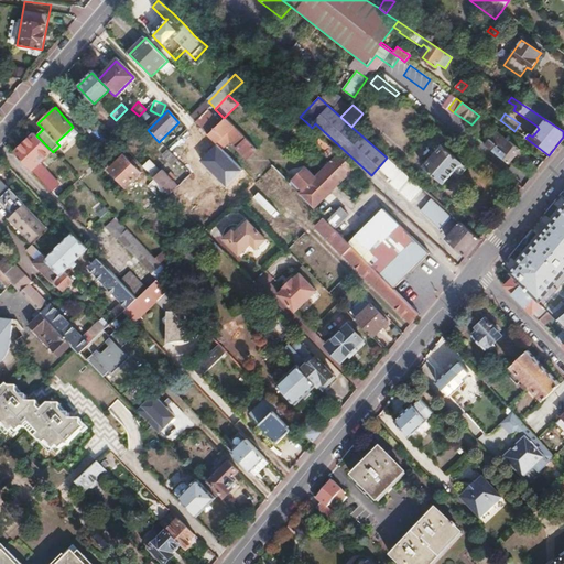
[(300,117),(290,128),(295,132),(305,121),(300,117)]
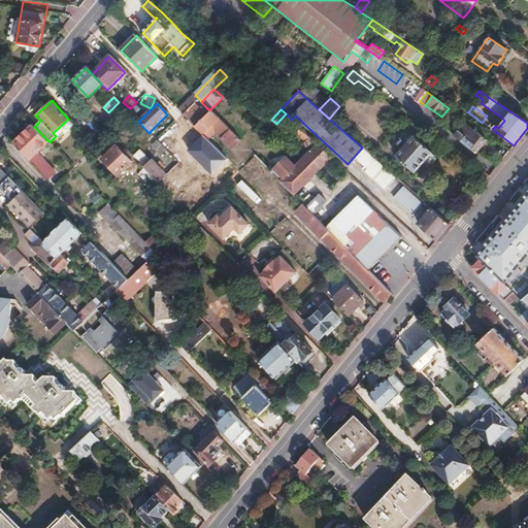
[(211,111),(195,127),(207,139),(210,136),(205,130),(210,126),(264,179),(268,176),(270,178),(273,175),(271,172),(260,161),(254,156),(211,111)]
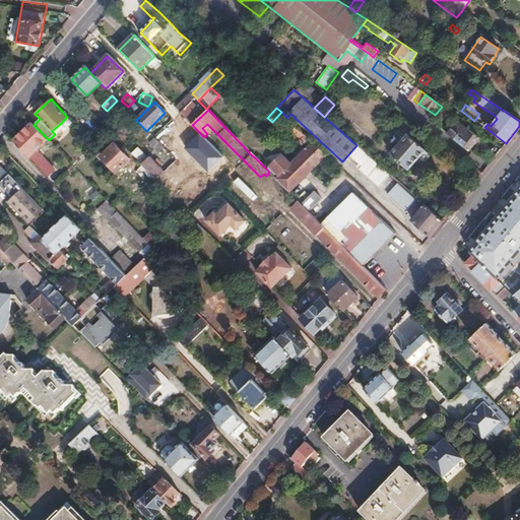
[(67,117),(61,123),(66,129),(73,123),(67,117)]
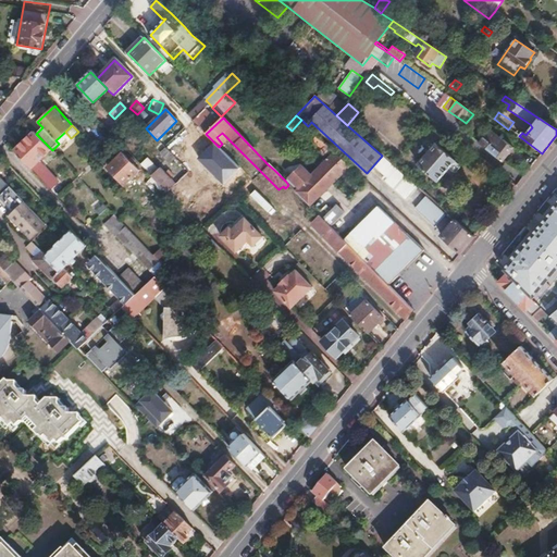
[(160,138),(165,145),(176,137),(172,130),(160,138)]
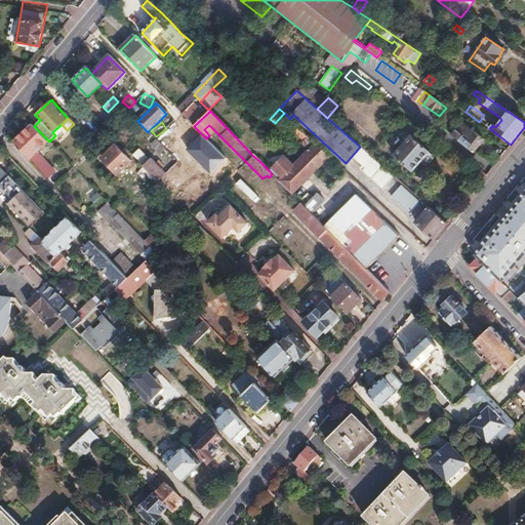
[(461,122),(450,135),(473,154),(487,136),(473,126),(470,129),(461,122)]
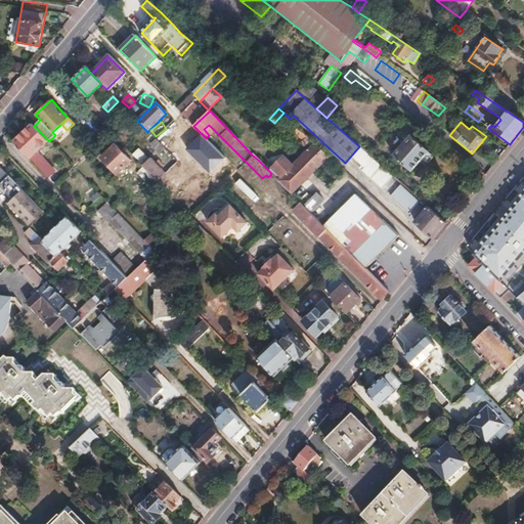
[(31,124),(13,141),(42,171),(47,166),(35,154),(48,140),(34,126),(31,124)]
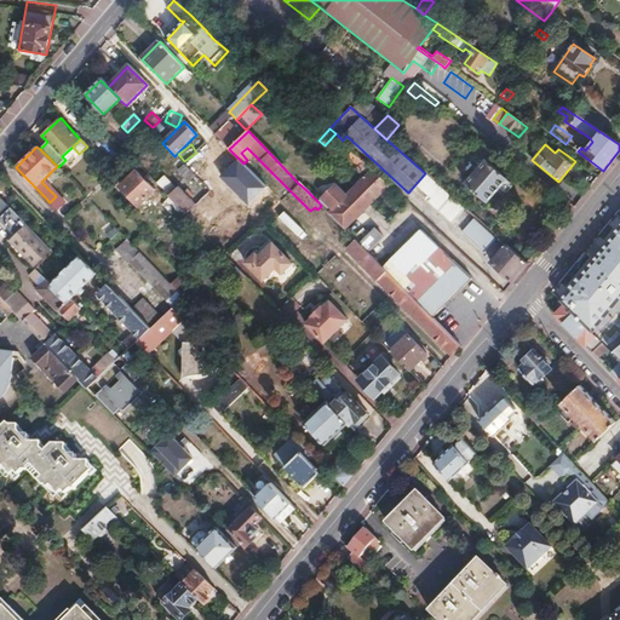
[(354,151),(348,156),(359,167),(365,161),(354,151)]
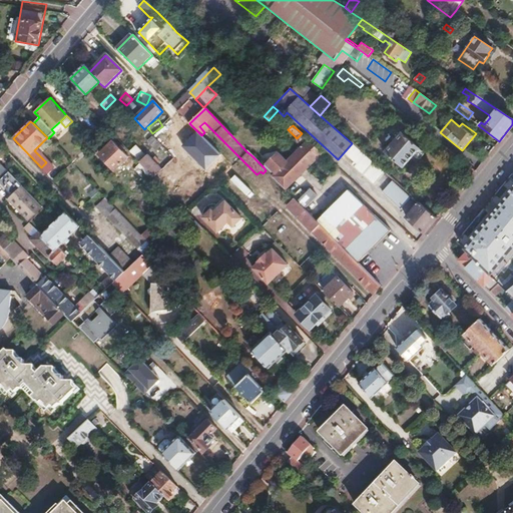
[(162,128),(153,137),(173,157),(178,162),(187,153),(162,128)]
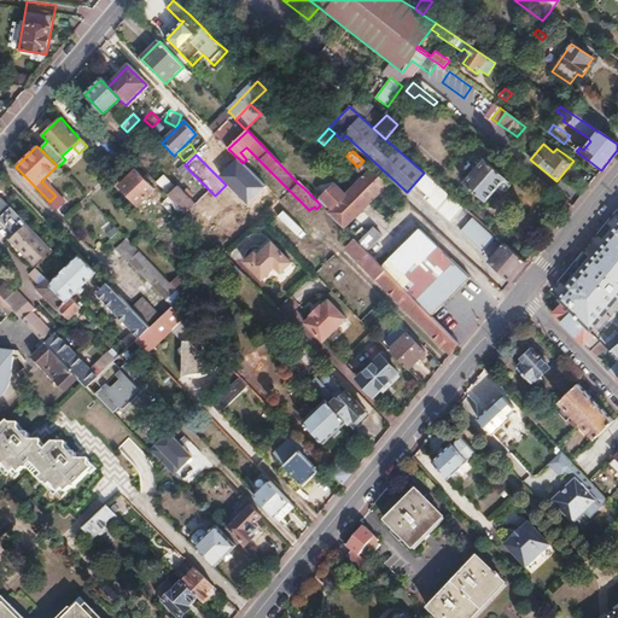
[(484,159),(462,185),(484,204),(499,188),(501,191),(506,193),(511,187),(508,182),(505,180),(506,179),(484,159)]
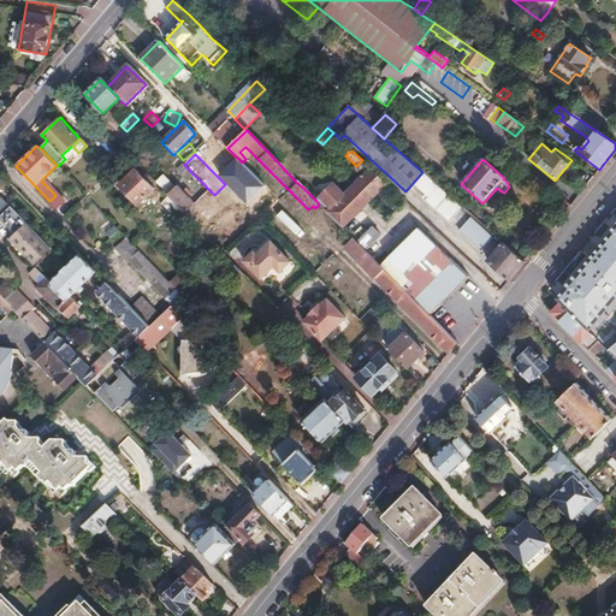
[(182,164),(177,169),(202,195),(208,189),(184,165),(182,164)]
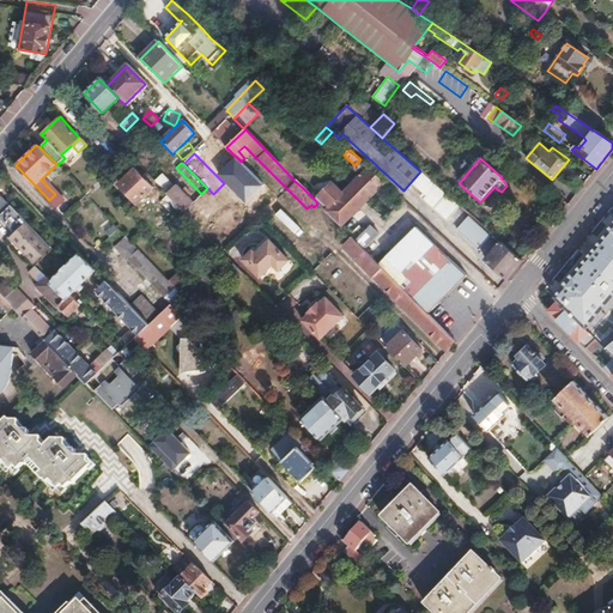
[(369,168),(351,186),(366,201),(384,182),(369,168)]
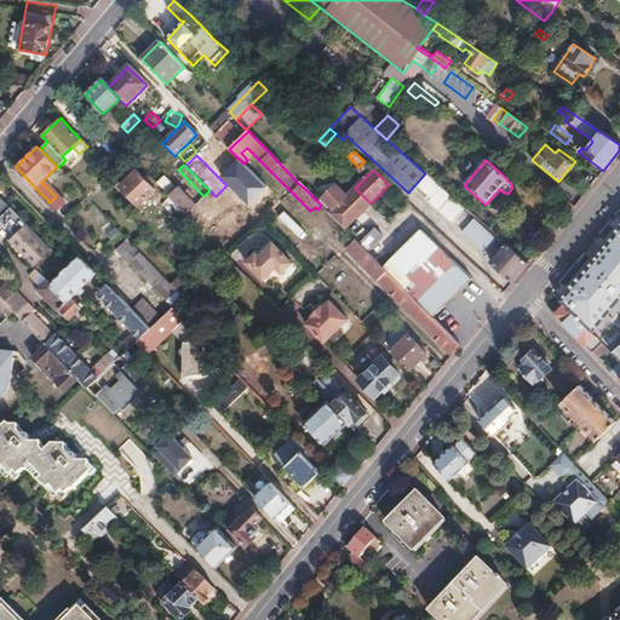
[(137,171),(120,187),(138,206),(158,188),(150,181),(151,178),(148,174),(147,176),(144,174),(142,177),(137,171)]
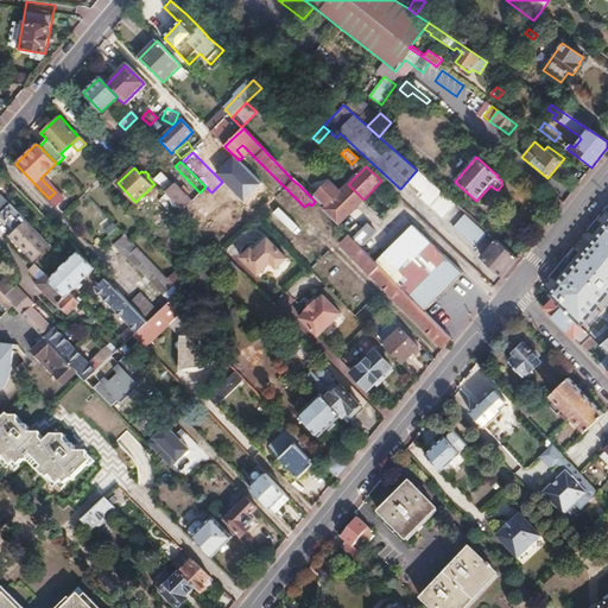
[(299,172),(292,179),(299,185),(305,179),(299,172)]
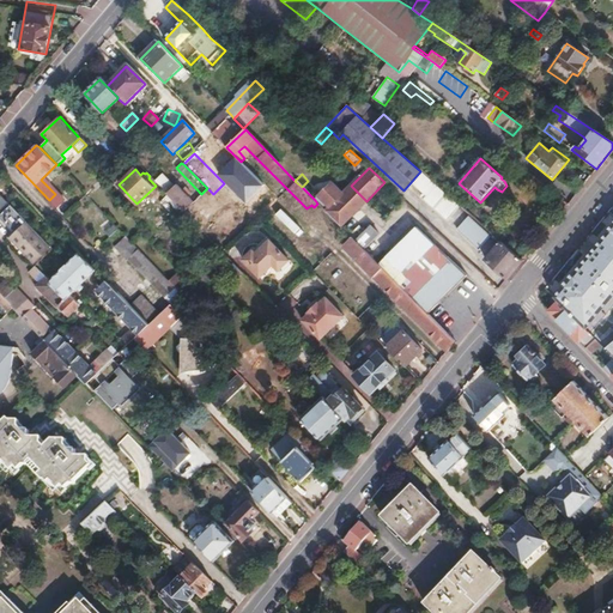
[(164,178),(158,184),(167,195),(174,188),(164,178)]
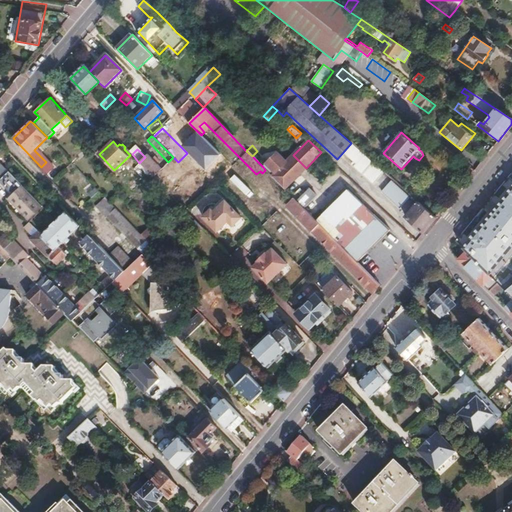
[(220,154),(204,169),(215,181),(231,166),(220,154)]
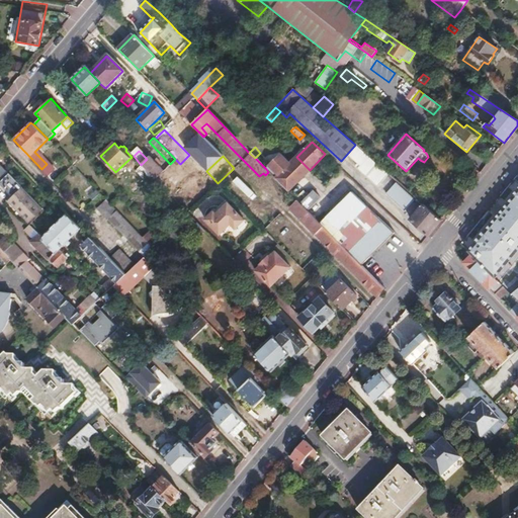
[(280,156),(266,169),(268,172),(275,179),(289,165),(280,156)]
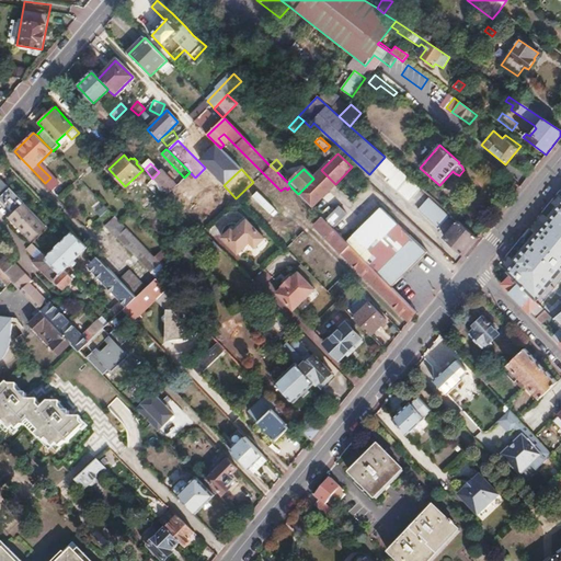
[(159,172),(152,179),(168,194),(176,185),(161,170),(159,172)]
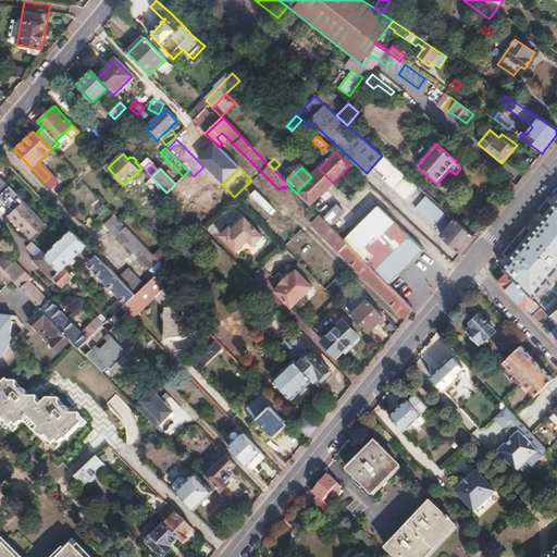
[(312,175),(312,176),(326,189),(333,183),(319,169),(312,175)]
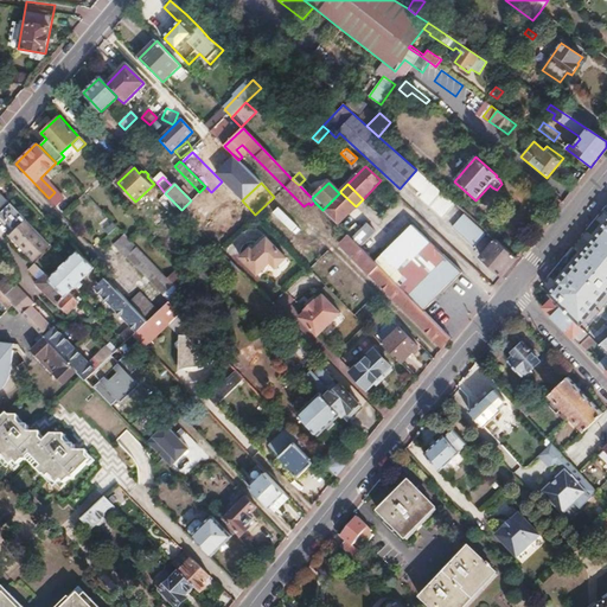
[(0,192),(0,211),(17,229),(10,235),(33,260),(50,244),(0,192)]
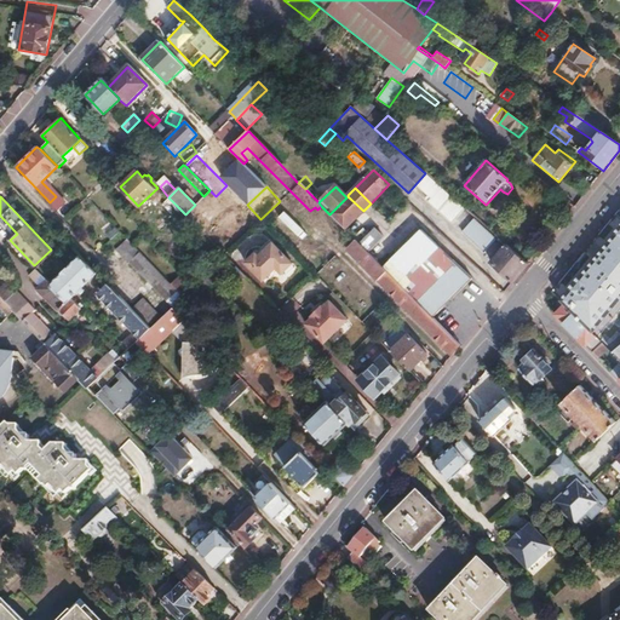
[(346,197),(329,214),(331,216),(336,220),(345,230),(363,211),(348,196),(346,197)]
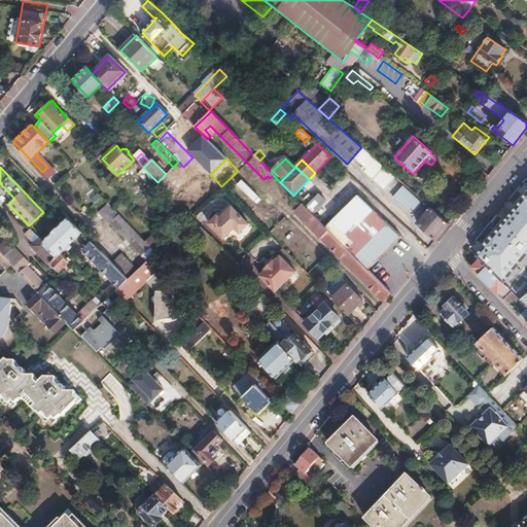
[(235,185),(253,204),(264,192),(245,174),(235,185)]
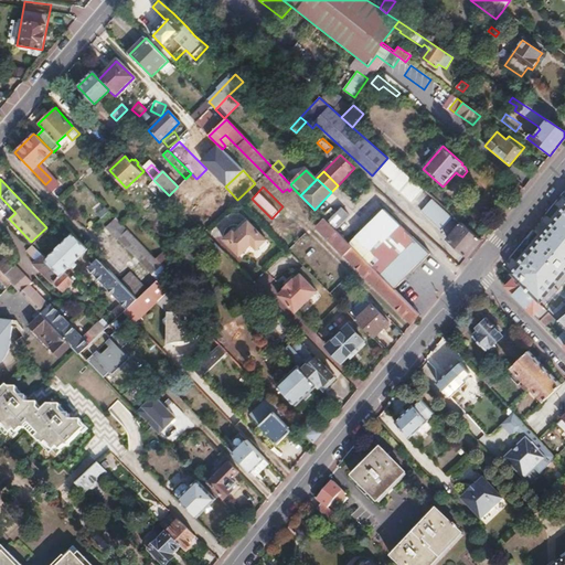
[(200,206),(210,222),(225,211),(215,196),(200,206)]
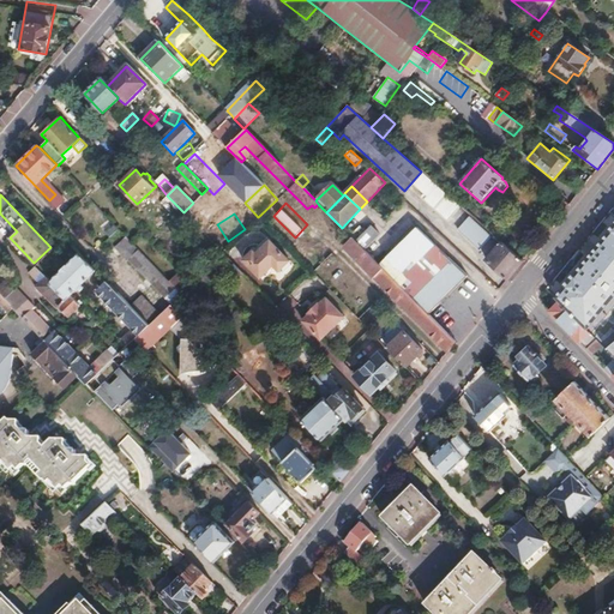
[(327,214),(320,222),(325,227),(332,218),(327,214)]
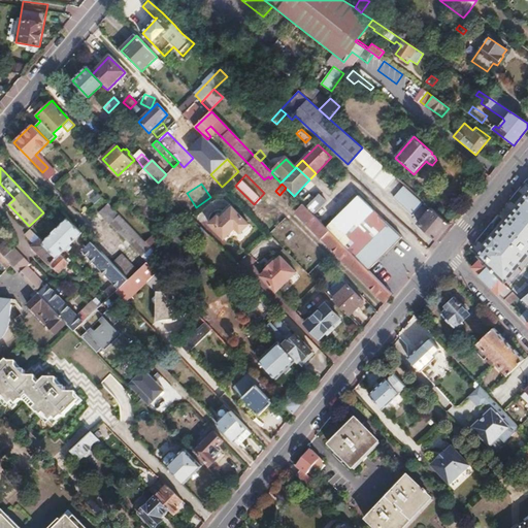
[(286,188),(279,195),(293,208),(292,209),(384,302),(391,294),(369,271),(339,241),(332,234),(315,216),(306,208),(294,196),(286,188)]
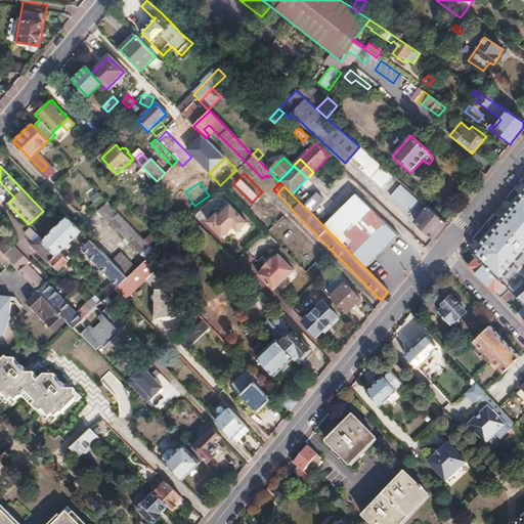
[(171,187),(167,191),(173,198),(177,194),(171,187)]
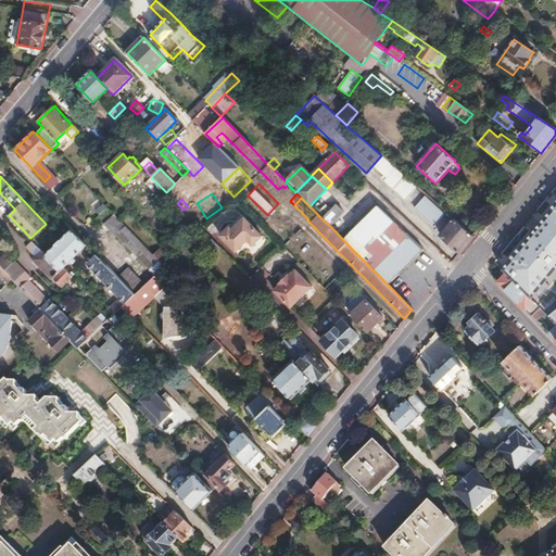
[(95,200),(90,206),(102,214),(106,207),(95,200)]
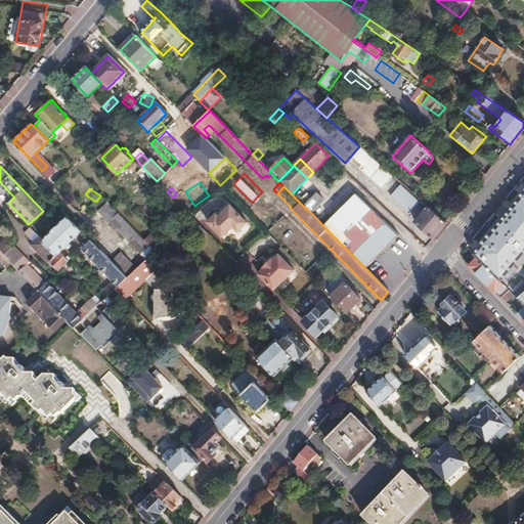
[(523,193),(476,257),(508,289),(523,304),(523,193)]
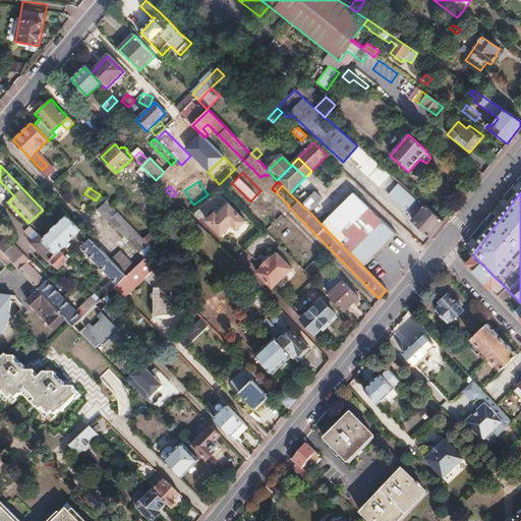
[(315,193),(302,206),(310,213),(323,200),(315,193)]
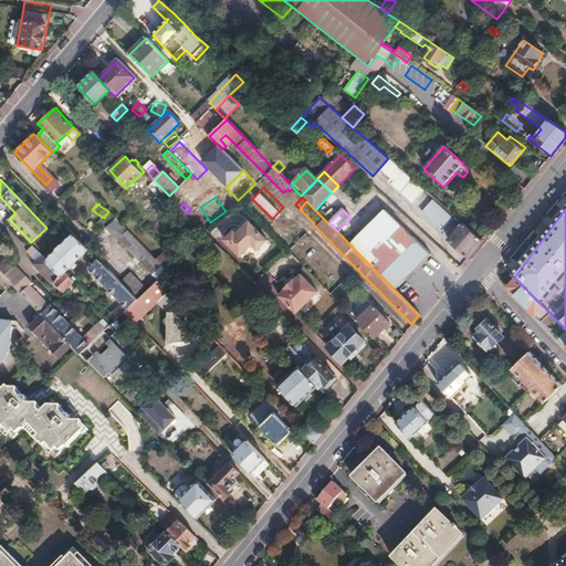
[(385,210),(356,239),(362,244),(369,253),(364,259),(396,291),(431,254),(385,210)]
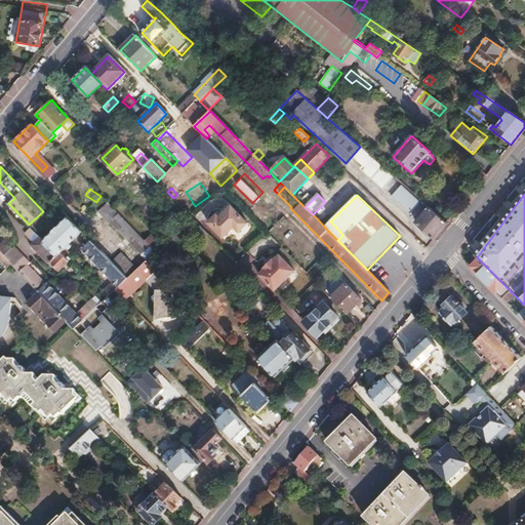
[(328,224),(341,208),(330,198),(316,212),(328,224)]
